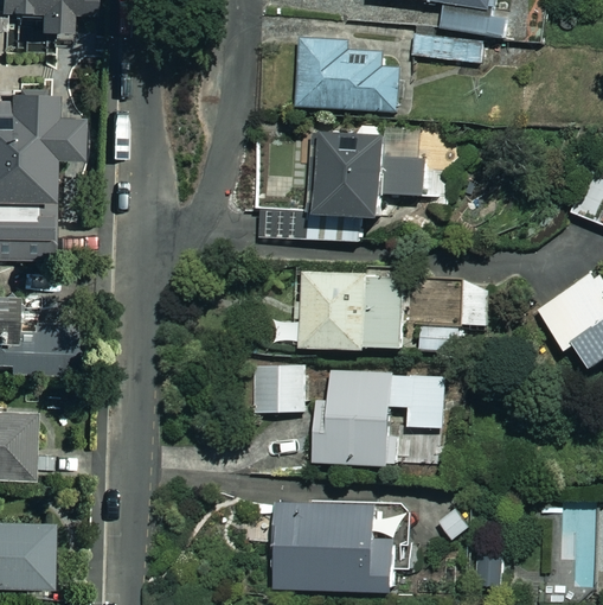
[(0,14),(36,16),(34,32),(66,33),(68,13),(87,14),(87,0),(0,0),(0,14)]
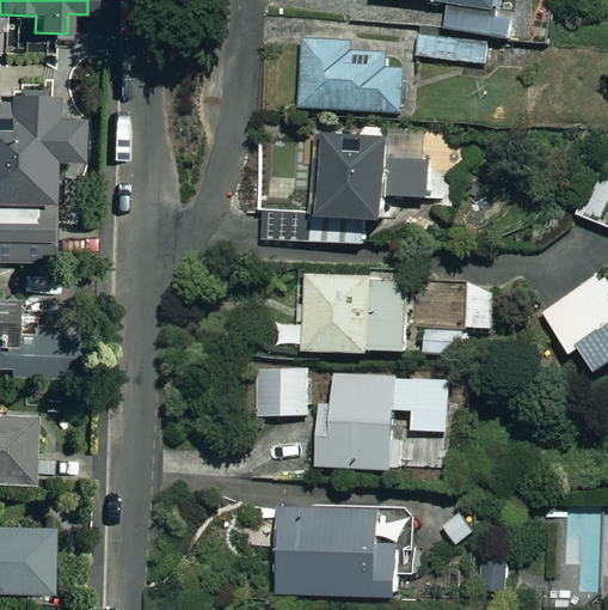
[(418,0),(447,2),(446,29),(495,32),(497,0),(418,0)]
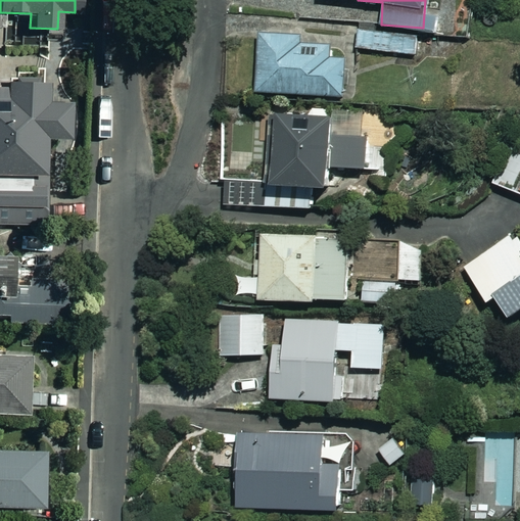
[(415,35),(357,30),(355,49),(414,54),(415,35)]
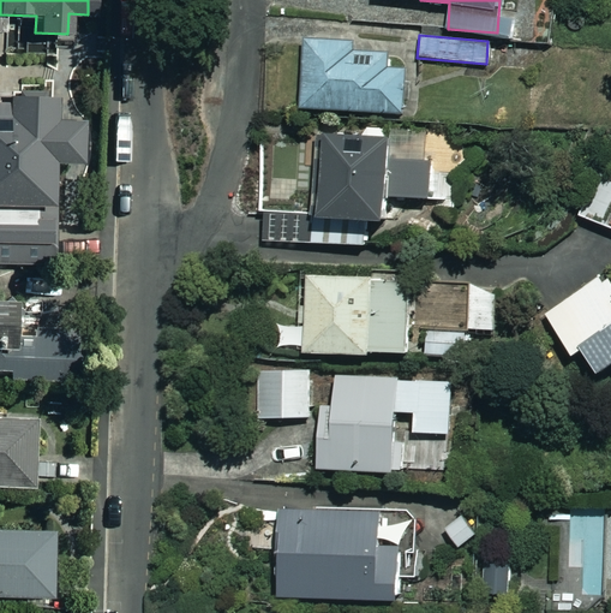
[(301,43),(300,108),(402,111),(403,65),(391,65),(393,51),(367,49),(366,64),(354,64),(355,45),(301,43)]
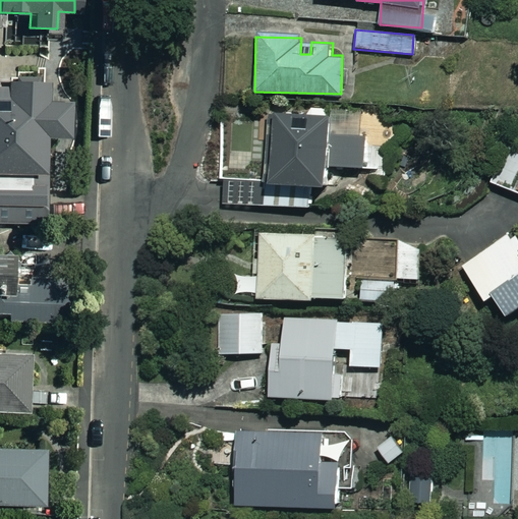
[(43,79),(0,80),(0,223),(42,222),(40,137),(66,136),(65,100),(44,101),(43,79)]
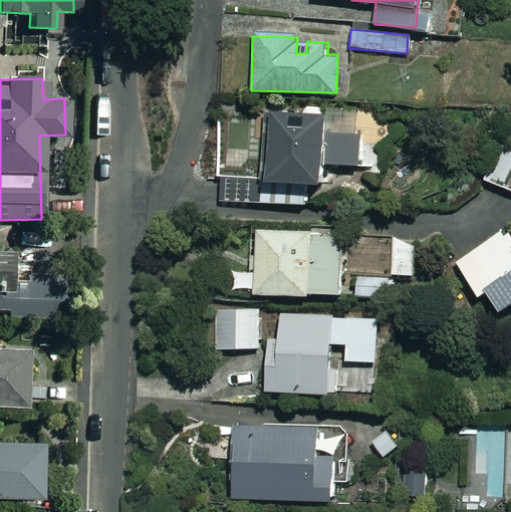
[(324,166),(324,121),(321,120),(322,104),(264,104),(263,185),(331,186),(331,169),(324,169),(324,166)]
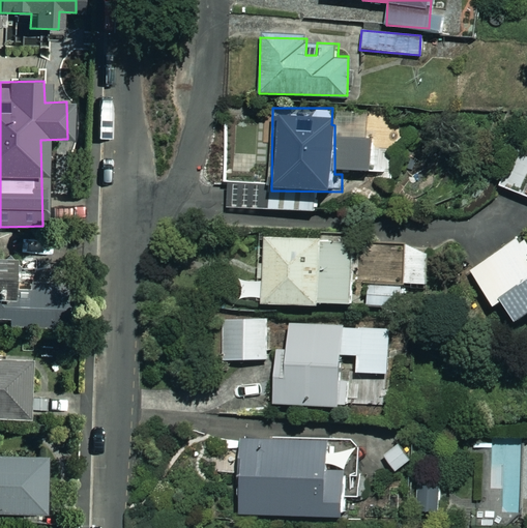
[(382,125),(334,125),(334,171),(382,171),(382,125)]
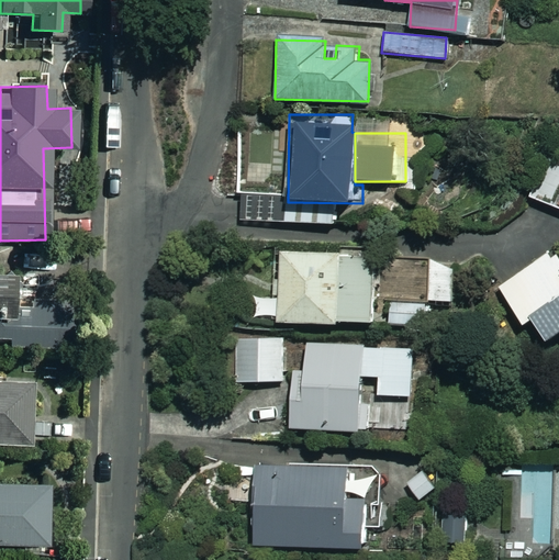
[(558,157),(554,165),(549,161),(521,197),(558,213),(558,157)]
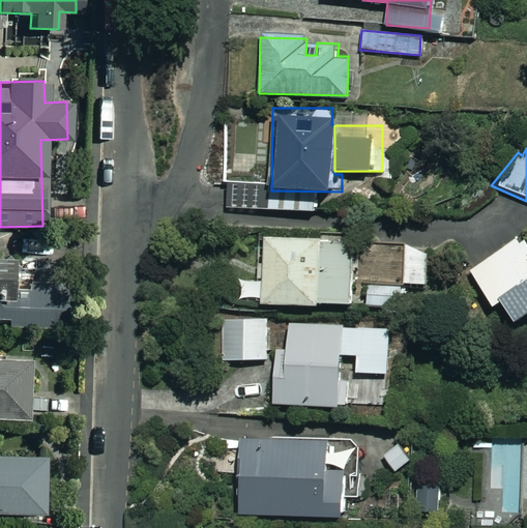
[(262,261),(255,261),(255,277),(239,277),(239,299),(255,299),(255,306),(352,308),(352,279),(364,279),(364,309),(384,309),(384,294),(403,294),(403,280),(426,280),(426,243),(383,243),(383,234),(262,234),(262,261)]
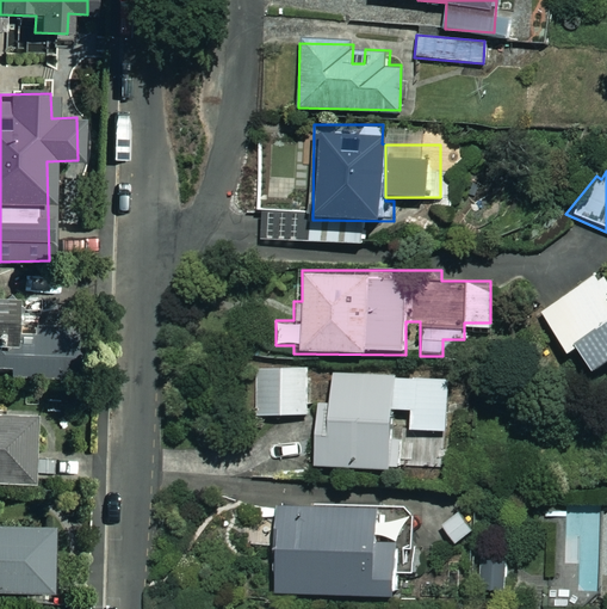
[(606,278),(601,270),(539,312),(567,354),(576,348),(592,371),(606,361),(606,278)]
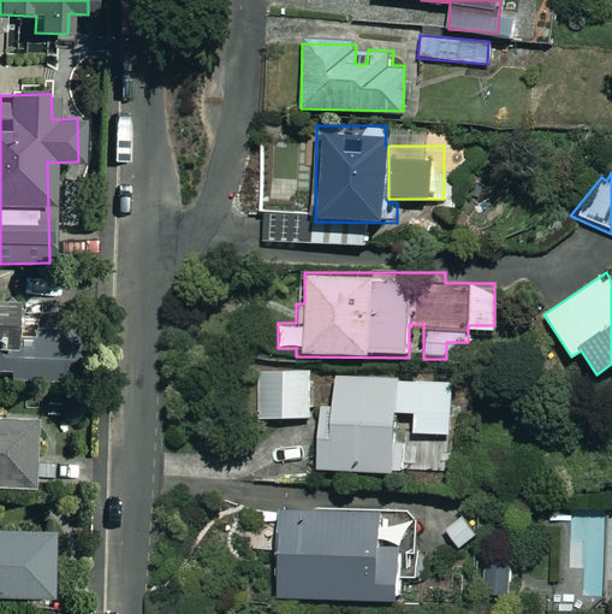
[(0,371),(7,371),(7,379),(33,378),(33,371),(70,371),(70,348),(12,348),(11,294),(0,293),(0,371)]
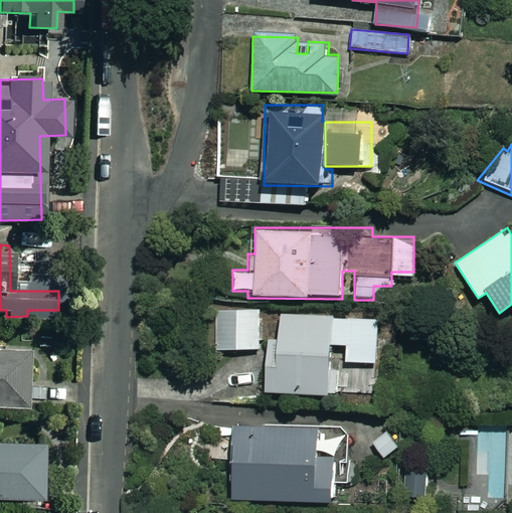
[(214,309),(213,355),(266,356),(265,409),(328,410),(328,405),(378,407),(380,313),(259,310),(259,320),(247,319),(247,309),(214,309)]
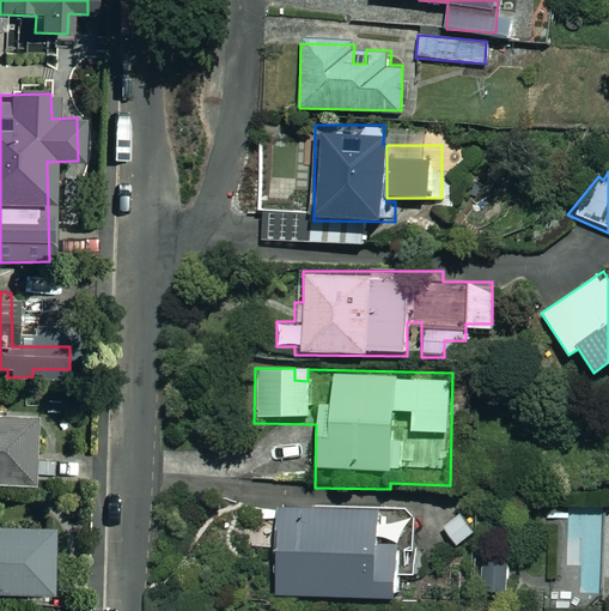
[(0,484),(29,487),(31,417),(0,415),(0,484)]
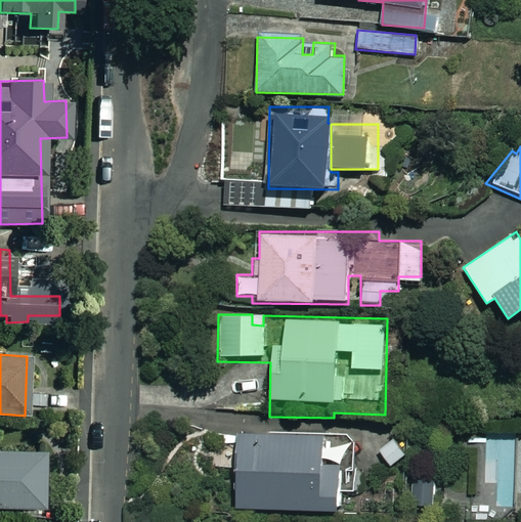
[(520,434),(459,437),(460,450),(472,450),(474,493),(461,494),(462,521),(512,521),(512,510),(520,509),(520,434)]
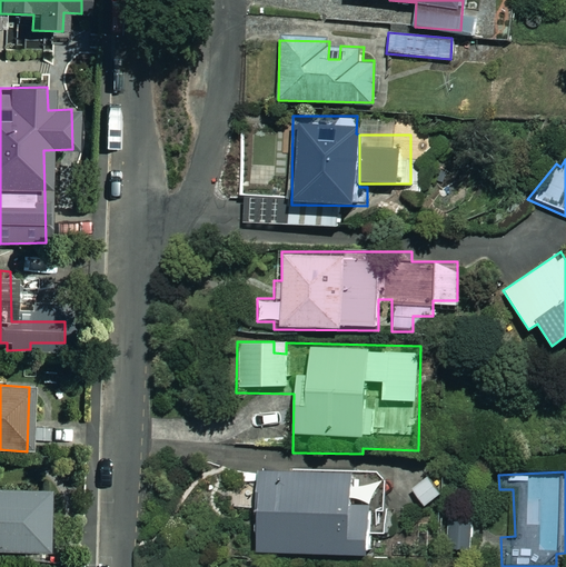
[(350,474),(254,474),(254,555),(369,555),(368,505),(350,505),(350,474)]
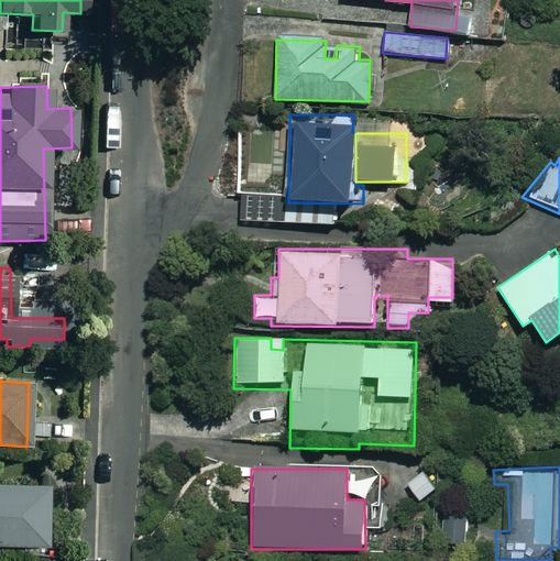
[(0,543),(41,545),(41,490),(0,483),(0,543)]
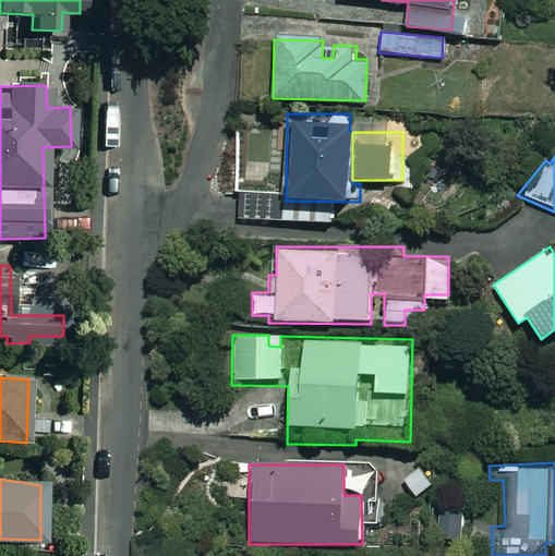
[(462,506),(426,507),(427,540),(462,539),(462,506)]
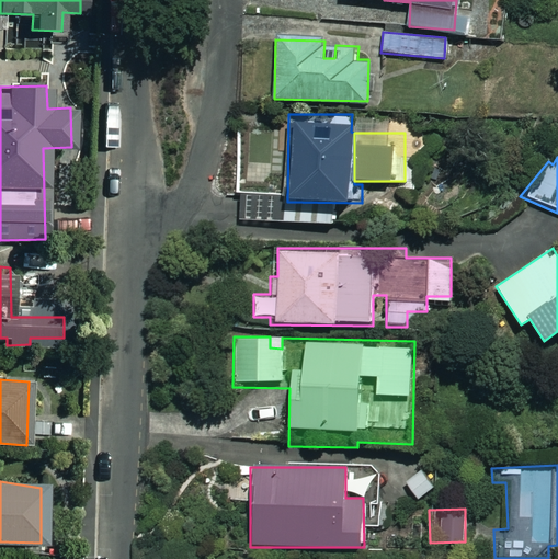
All buildings are outlined.
